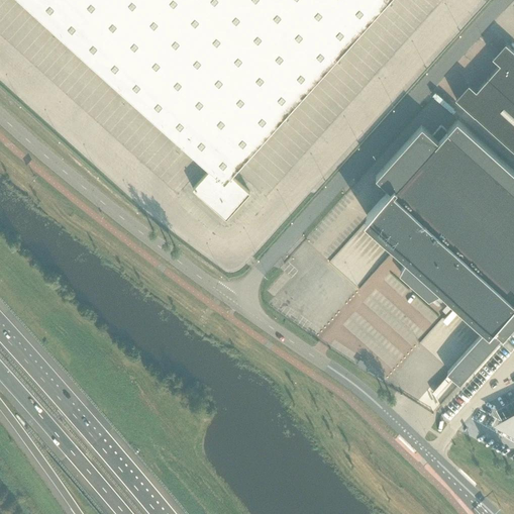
[(14,0),(207,172),(190,191),(223,221),(247,195),(228,178),(388,0),(14,0)]
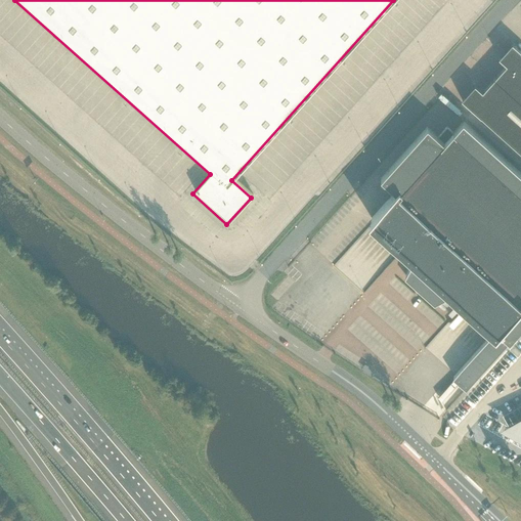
[(491,81),(520,107),(520,56),(510,46),(496,61),(504,68),(491,81)]
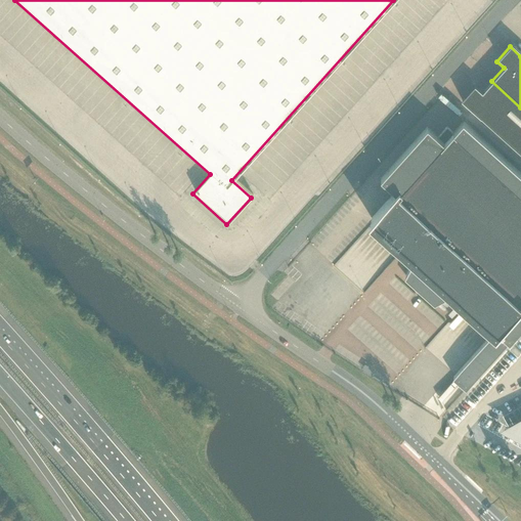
[(459,102),(520,159),(520,107),(491,81),(479,94),(472,88),(459,102)]
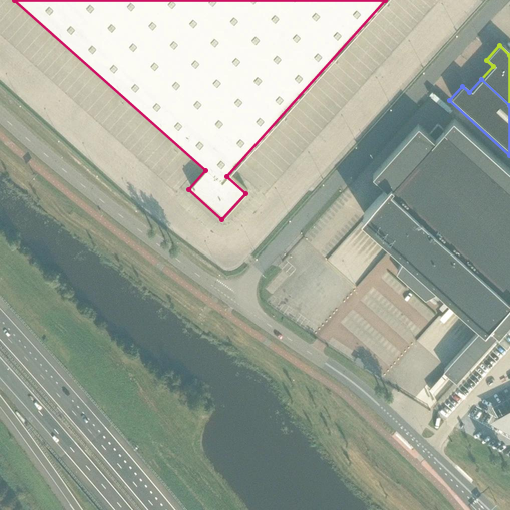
[(370,177),(384,190),(362,215),(361,216),(408,259),(404,263),(401,262),(395,274),(425,301),(436,294),(434,291),(438,287),(482,326),(442,371),(455,383),(509,321),(509,177),(449,122),(441,132),(435,126),(426,136),(416,126),(370,177)]
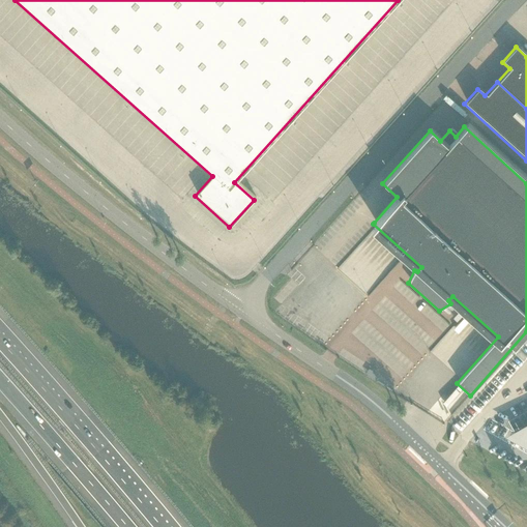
[(526,428),(513,436),(526,444),(526,428)]
